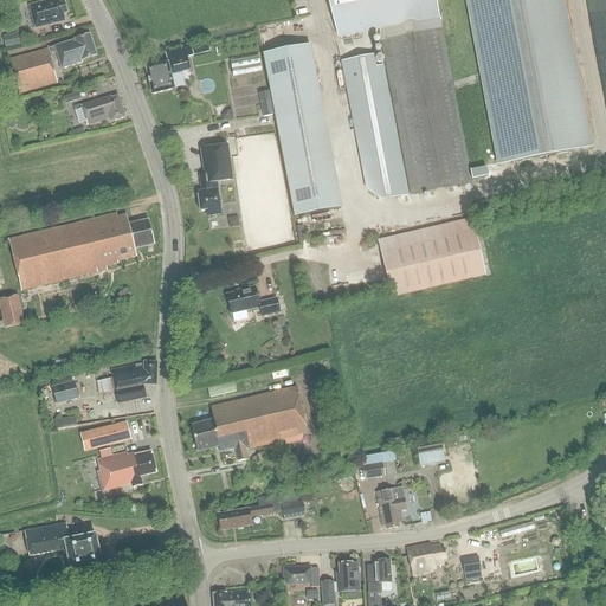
[(64,2),(59,4),(58,0),(53,0),(34,5),(38,23),(63,17),(63,14),(66,13),(64,2)]
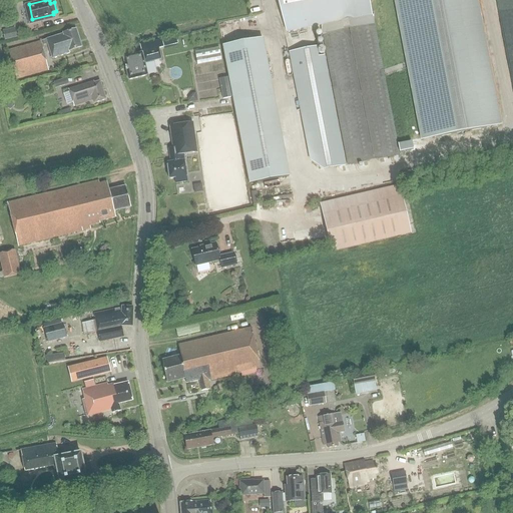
[(323,24),(371,15),(368,0),(278,0),(279,4),(287,32),(323,24)]
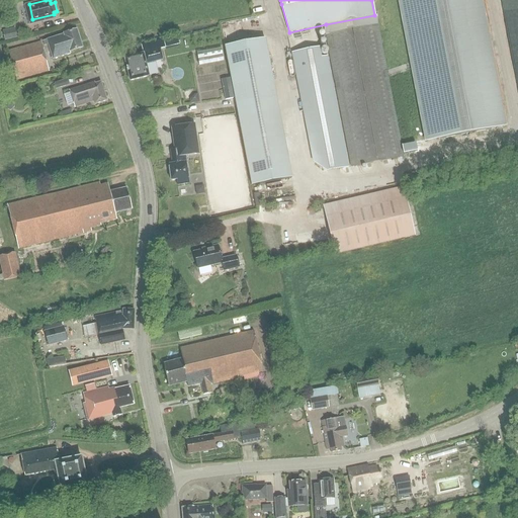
[(400,0),(412,62),(413,69),(427,142),(503,126),(479,0),(400,0)]
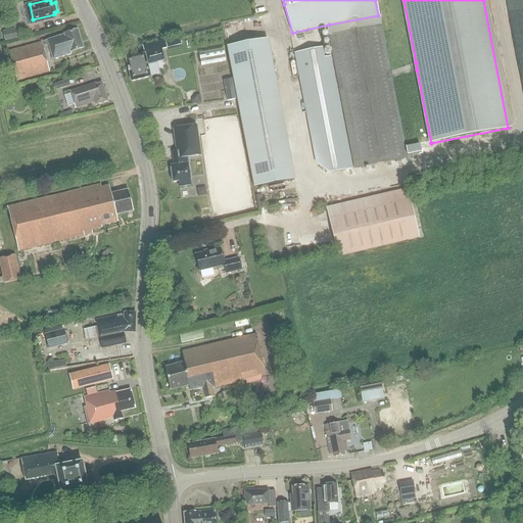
[(322,48),(296,53),(317,163),(330,173),(351,170),(336,90),(340,90),(355,169),(405,159),(389,80),(388,72),(379,25),(378,15),(329,25),(339,80),(335,81),(330,55),(323,56),(322,48)]
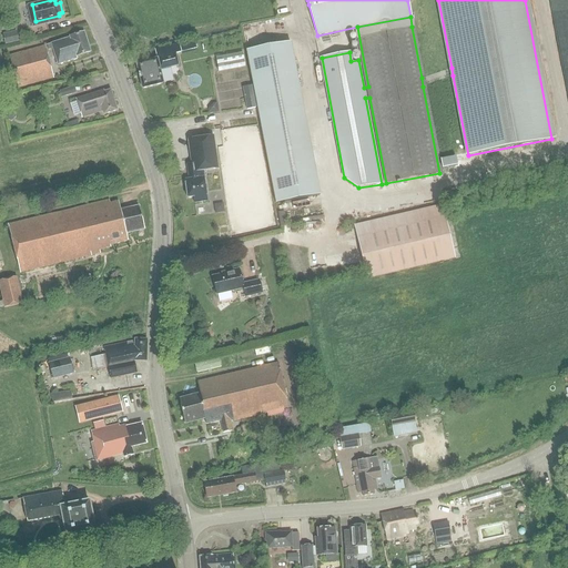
[(3,36),(6,46),(19,42),(17,32),(3,36)]
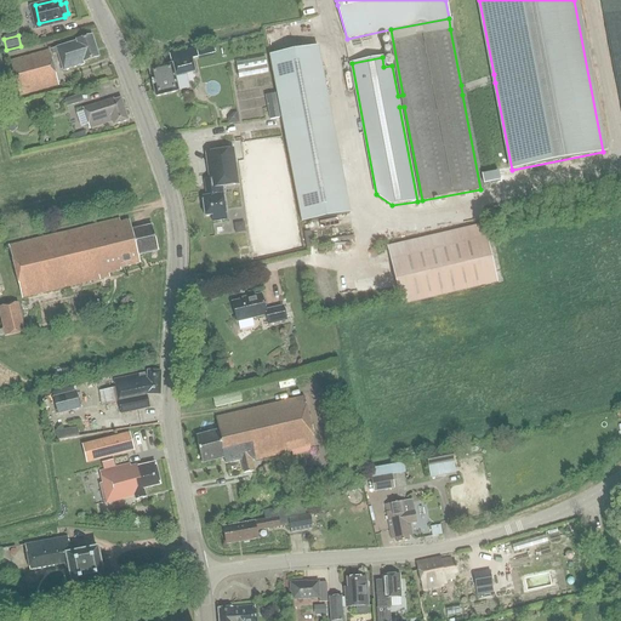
[(92,36),(57,49),(64,72),(84,64),(84,62),(100,57),(92,36)]
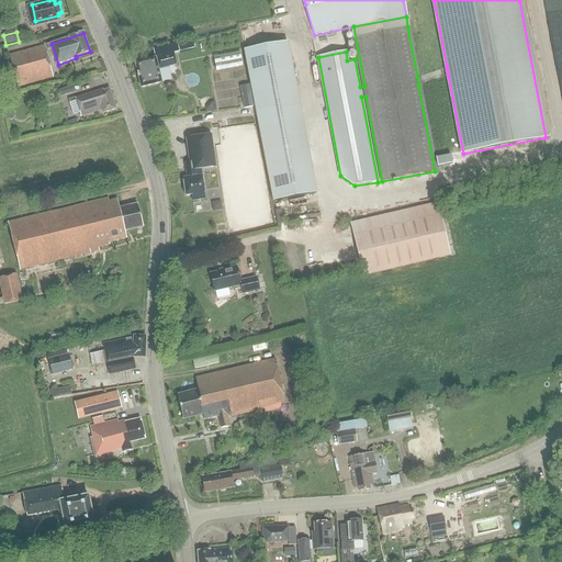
[(273,202),(317,193),(288,42),(244,51),(273,202)]
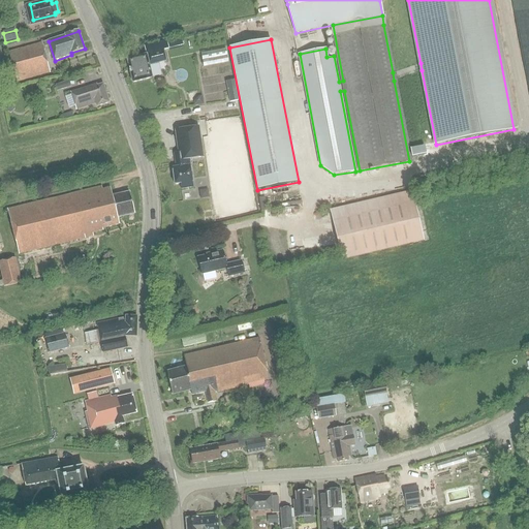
[(169,50),(169,51),(176,49),(174,40),(167,41),(169,50)]
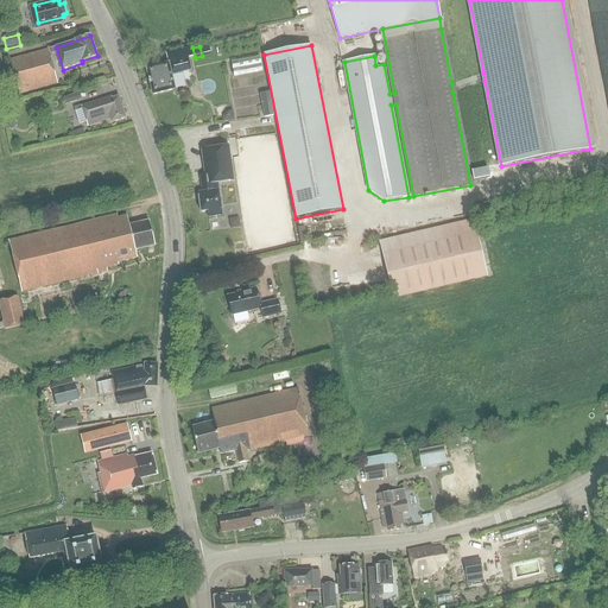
[(48,50),(10,61),(19,94),(57,83),(48,50)]
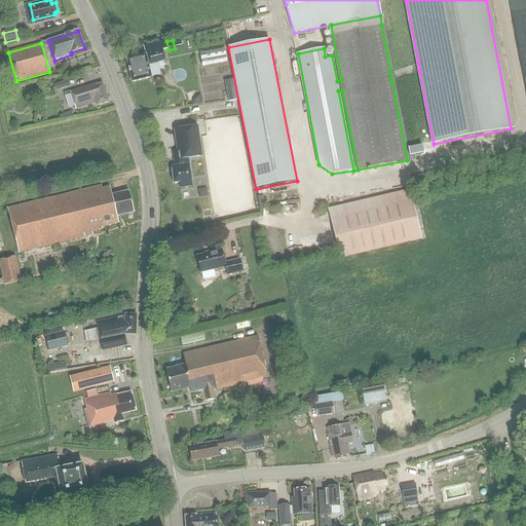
[(201,51),(202,65),(228,62),(226,48),(201,51)]
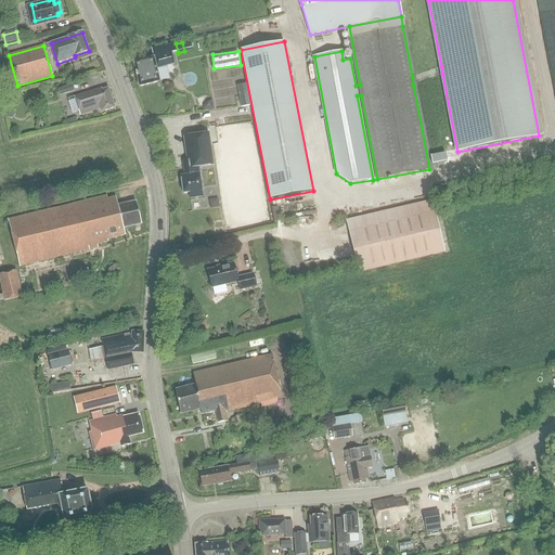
[(170,53),(131,63),(138,86),(158,81),(155,68),(172,64),(170,53)]
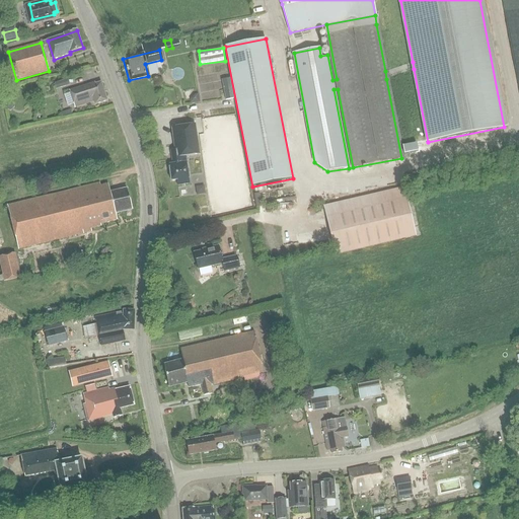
[(57,89),(70,84),(68,78),(55,82),(57,89)]
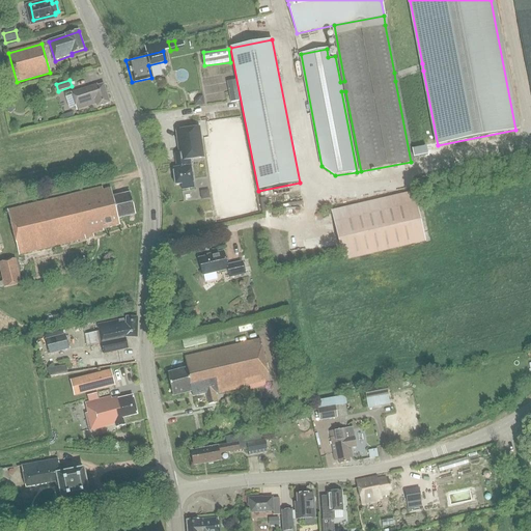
[(239,101),(235,81),(227,82),(230,103),(239,101)]
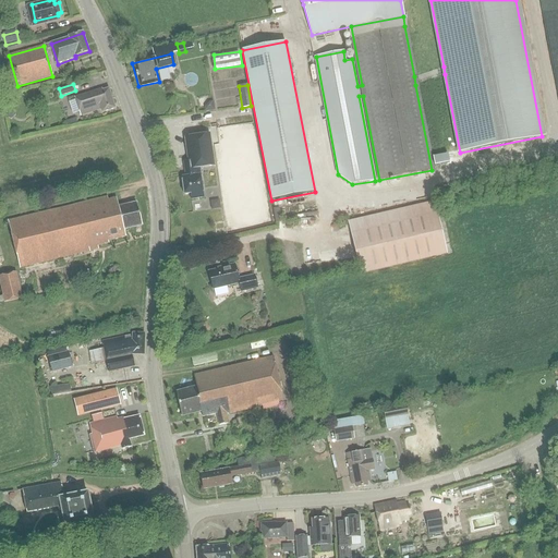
[(109,89),(104,92),(104,88),(75,98),(81,116),(101,109),(102,111),(114,108),(109,89)]
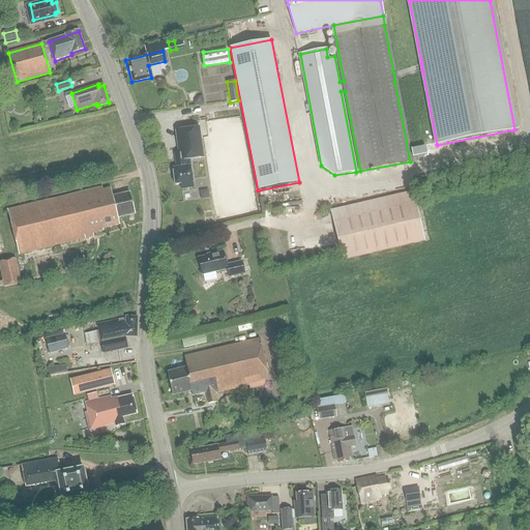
[(6,100),(15,102),(17,96),(8,94),(6,100)]
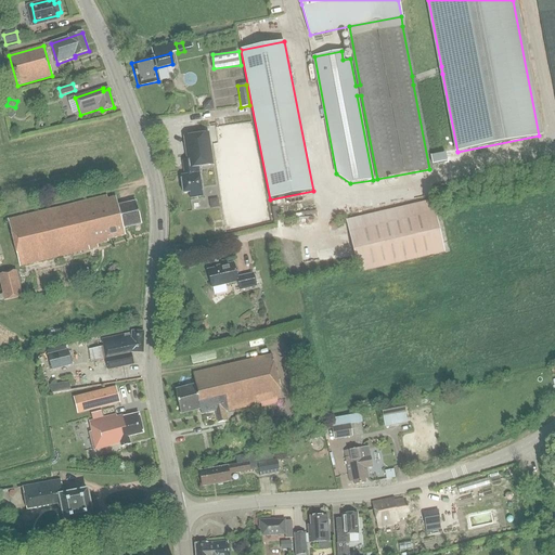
[(198,167),(214,165),(209,133),(183,137),(186,160),(182,160),(184,176),(181,176),(181,179),(182,194),(190,193),(190,198),(203,197),(198,167)]
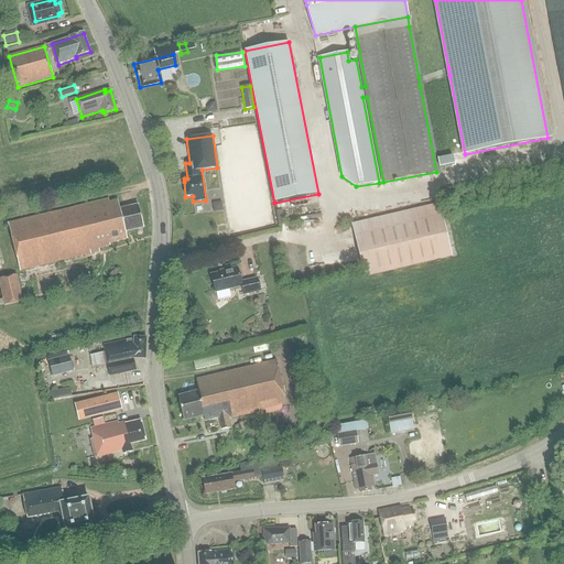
[(440,169),(455,165),(453,156),(437,159),(440,169)]
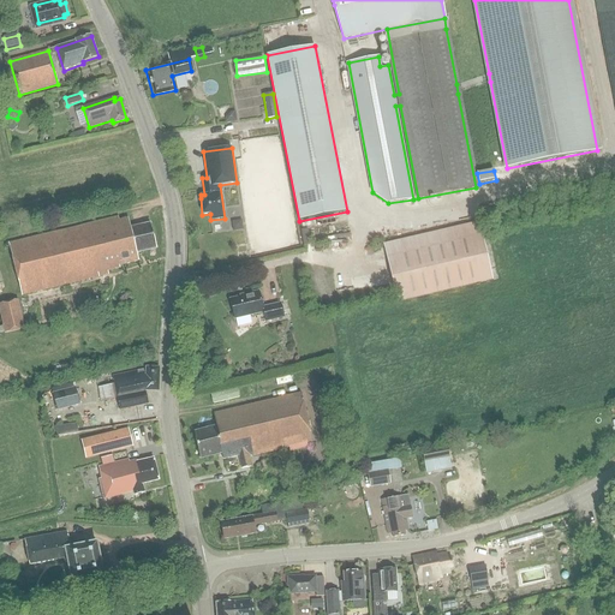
[(150,224),(131,228),(129,218),(120,220),(119,216),(10,244),(22,296),(109,274),(109,270),(121,268),(120,264),(138,260),(137,252),(156,248),(150,224)]
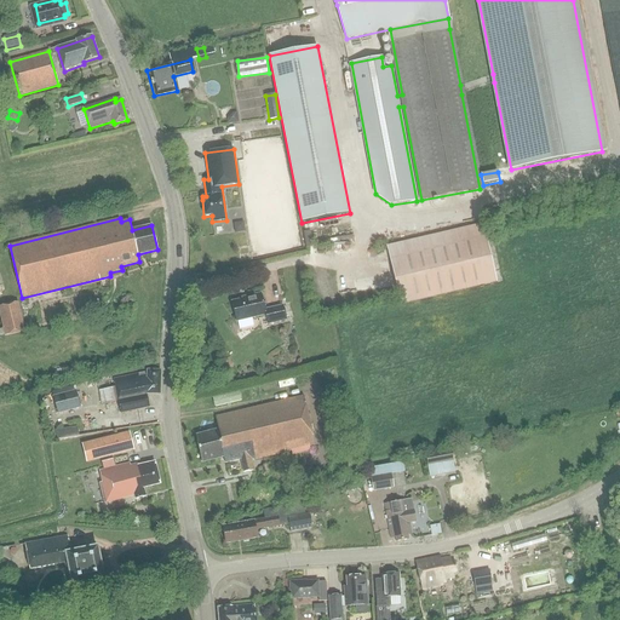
[(386,244),(390,259),(400,302),(495,280),(481,220),(386,244)]
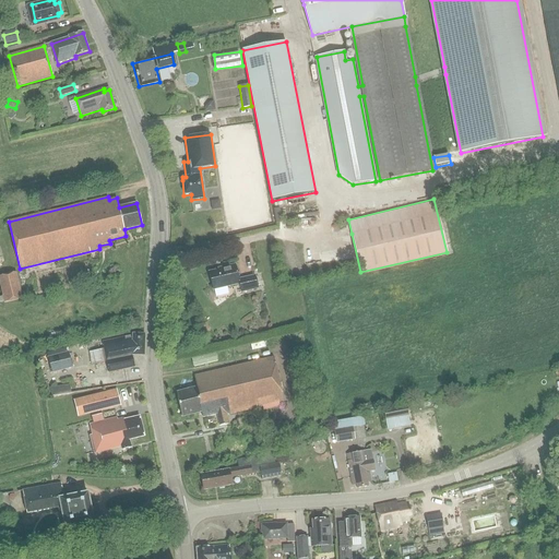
[(211,202),(212,211),(221,210),(221,201),(211,202)]
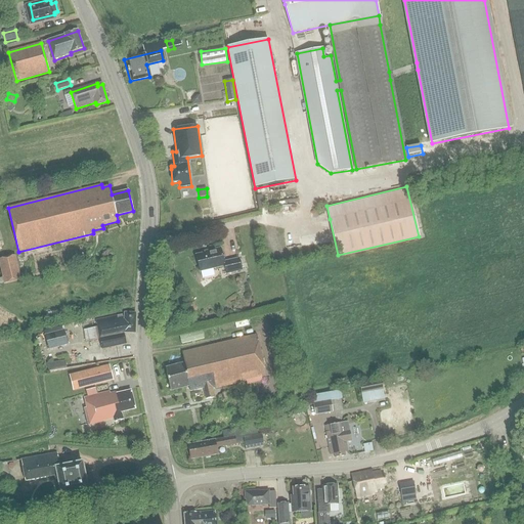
[(262,195),(256,197),(258,210),(264,209),(262,195)]
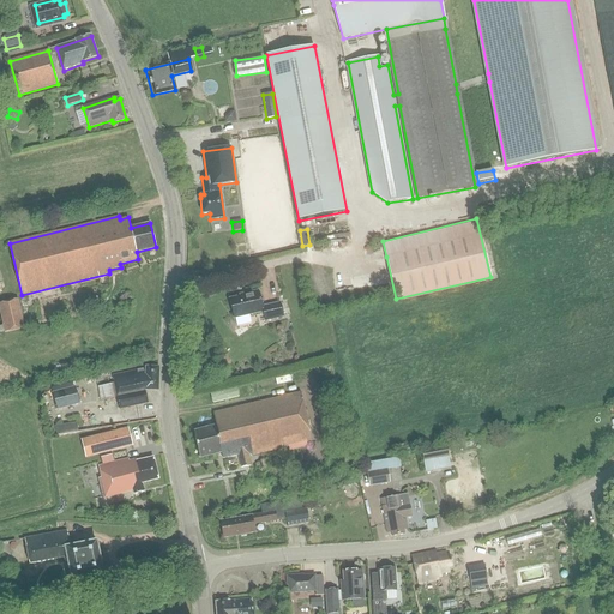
[(278,302),(262,306),(257,290),(244,293),(244,294),(228,299),(233,318),(262,312),(264,321),(282,317),(278,302)]
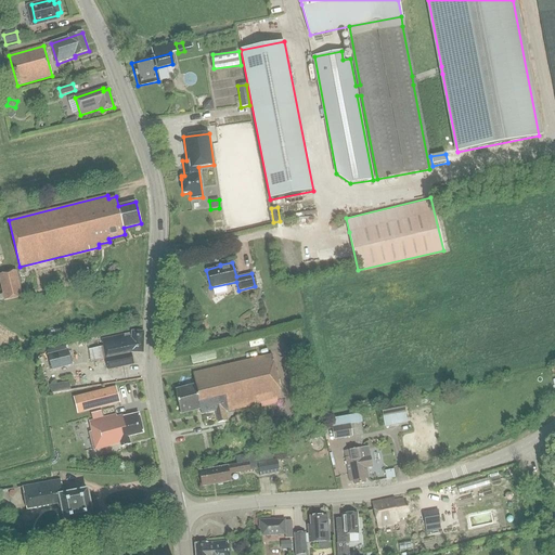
[(16,271),(0,274),(0,279),(5,300),(23,296),(16,271)]
